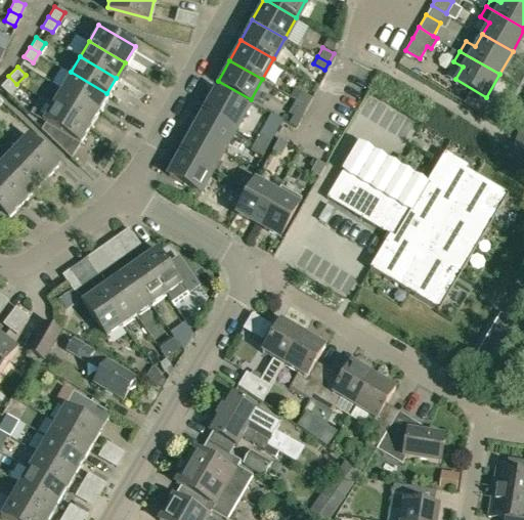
[(106,93),(71,72),(61,87),(97,109),(106,93)]
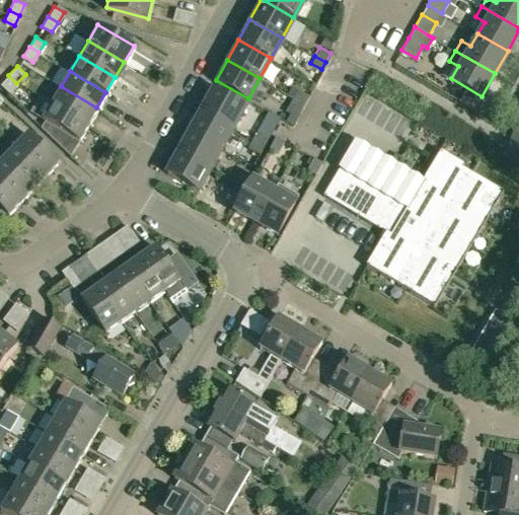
[(16,83),(8,75),(1,83),(9,91),(16,83)]
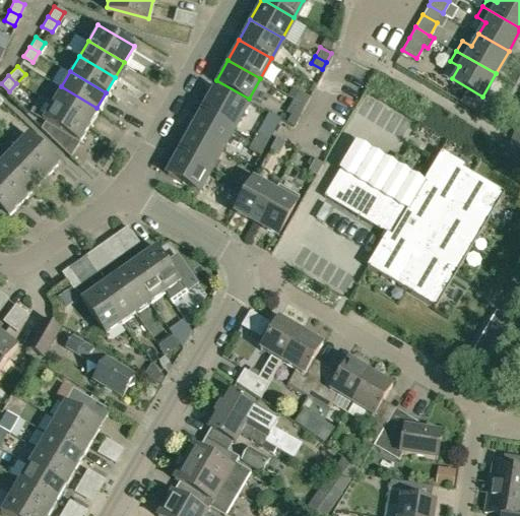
[(52,102),(87,123),(96,108),(61,86),(52,102)]
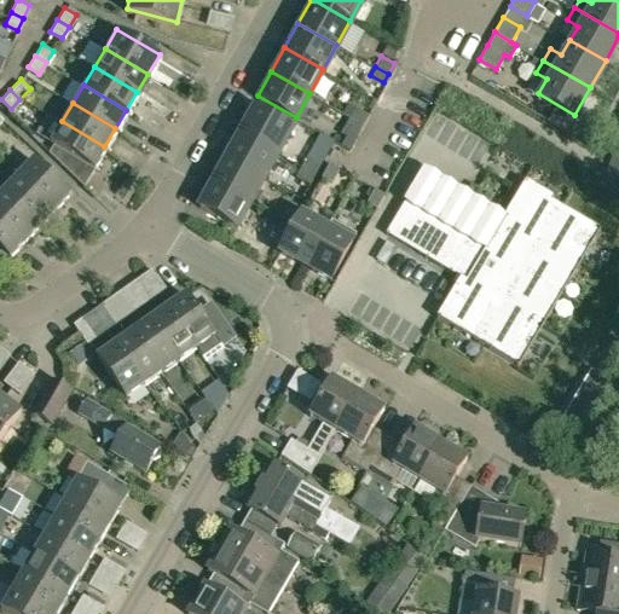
[(253,104),(238,131),(277,151),(291,125),(253,104)]
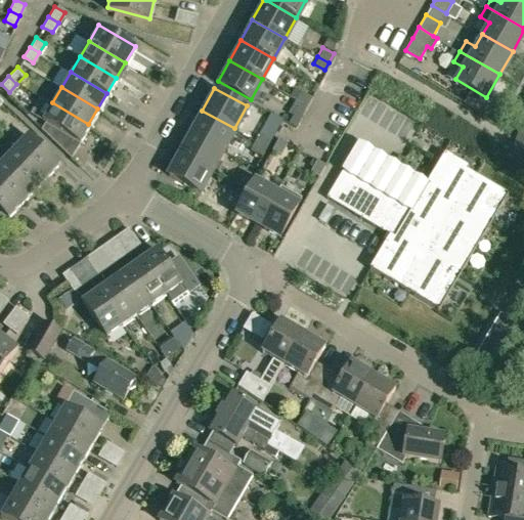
[(295,97),(306,103),(311,94),(300,88),(295,97)]
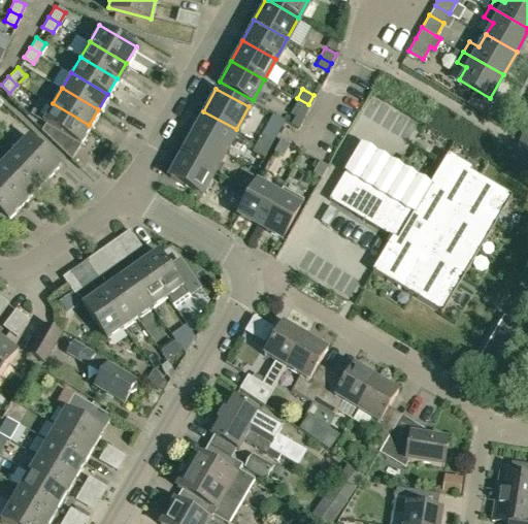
[(41,128),(71,156),(89,125),(53,103),(39,96),(30,111),(45,121),(41,128)]
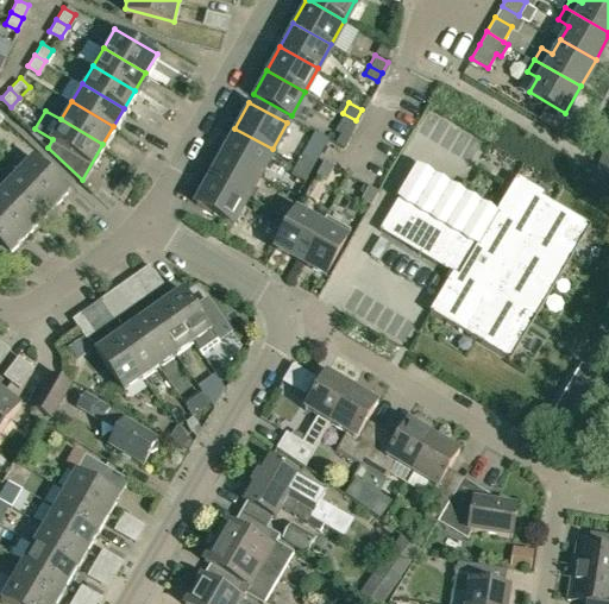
[(356,120),(343,113),(338,121),(351,129),(356,120)]
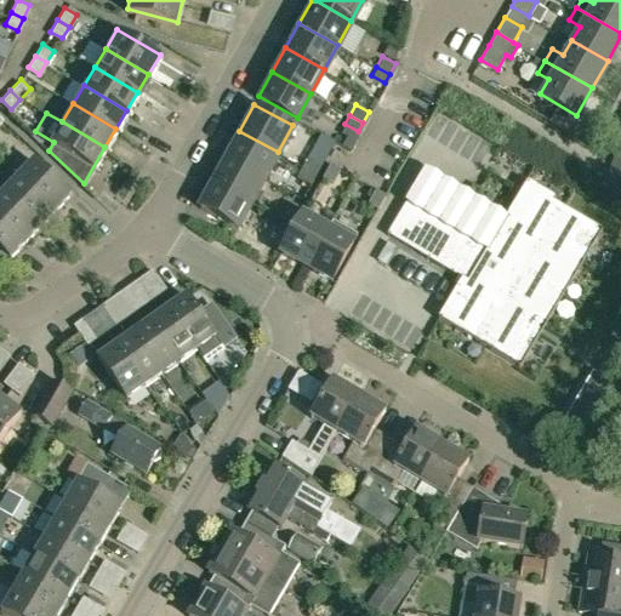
[(239,131),(226,155),(265,176),(278,152),(239,131)]
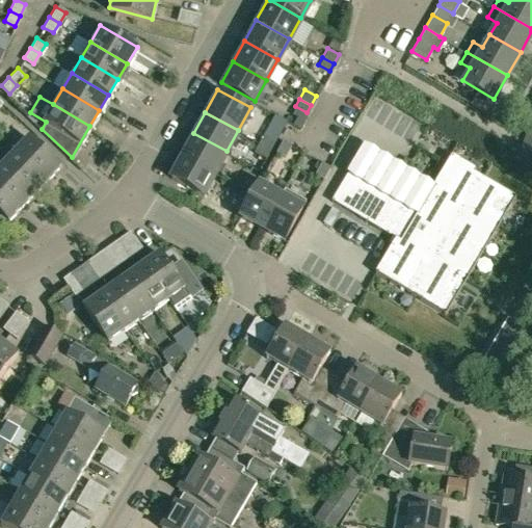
[(258,141),(269,148),(274,138),(263,132),(258,141)]
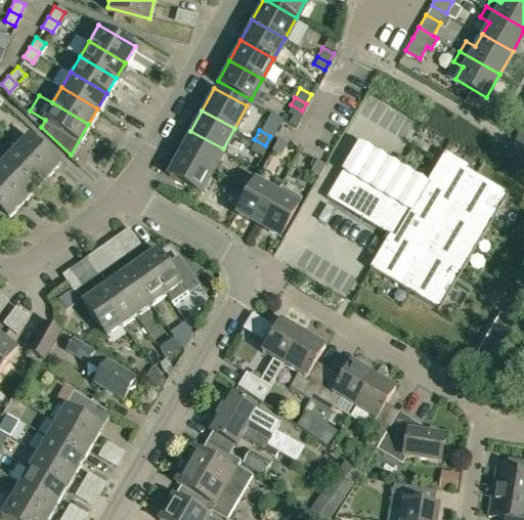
[(190,131),(179,152),(212,169),(223,148),(190,131)]
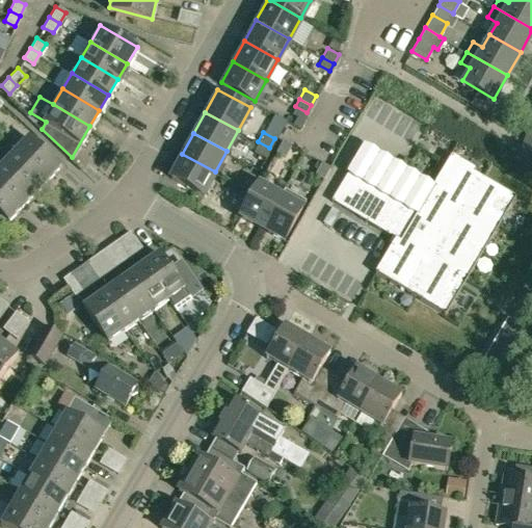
[(15,148),(46,179),(59,164),(27,134),(15,148)]
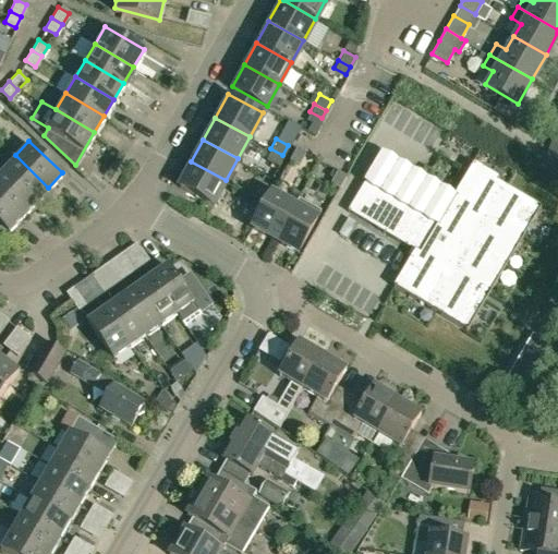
[(299,160),(304,148),(296,144),(290,155),(299,160)]
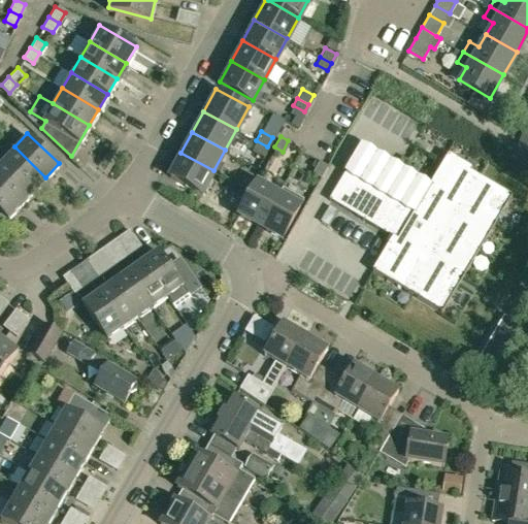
[(361,139),(327,196),(391,233),(370,267),(398,284),(441,309),(495,220),(510,193),(470,168),(472,164),(448,150),(431,178),(429,181),(361,139)]
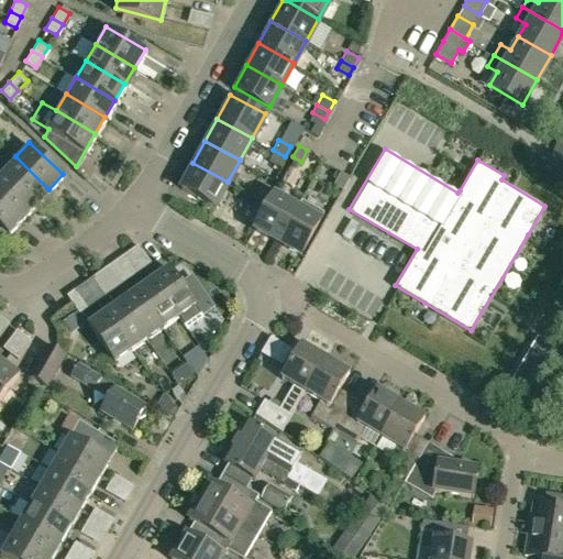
[(285,156),(273,150),(269,157),(282,164),(285,156)]
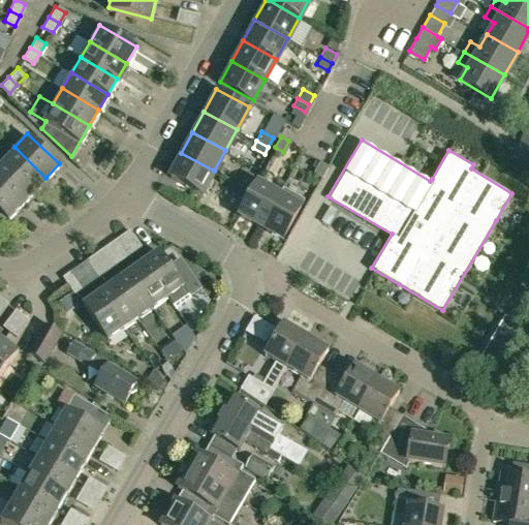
[(45,178),(14,147),(1,159),(33,190),(45,178)]
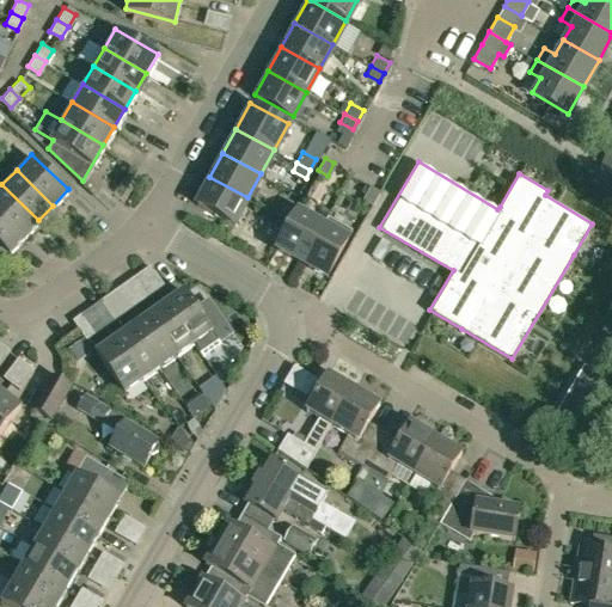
[(248,197),(209,177),(196,201),(234,221),(248,197)]
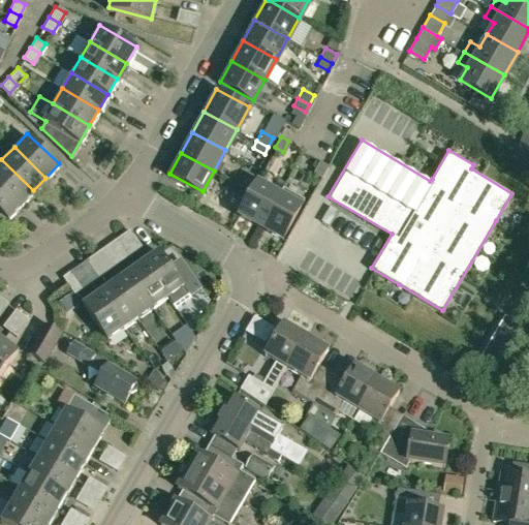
[(328,162),(319,158),(313,170),(321,174),(328,162)]
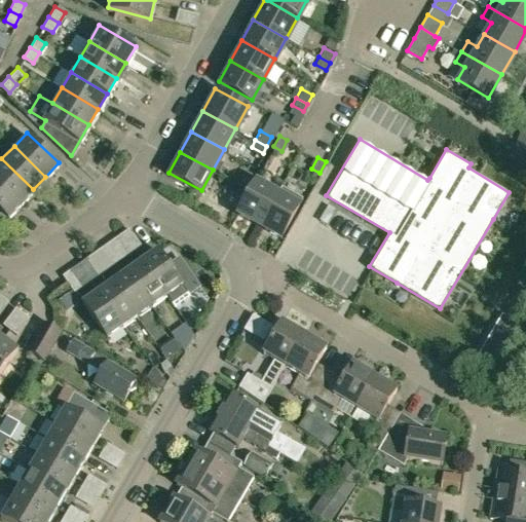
[(33,189),(1,158),(0,159),(0,181),(21,201),(33,189)]
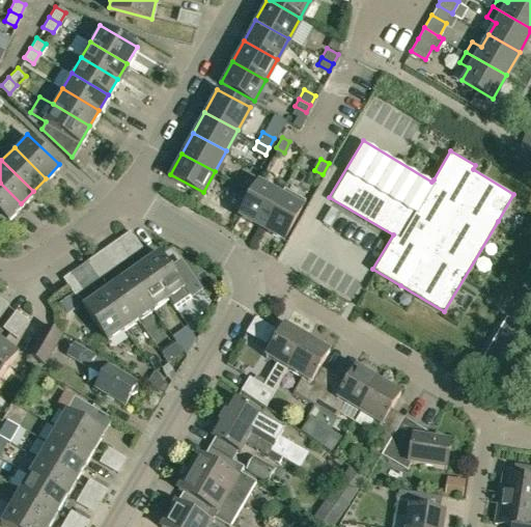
[(245,177),(241,186),(250,191),(254,183),(245,177)]
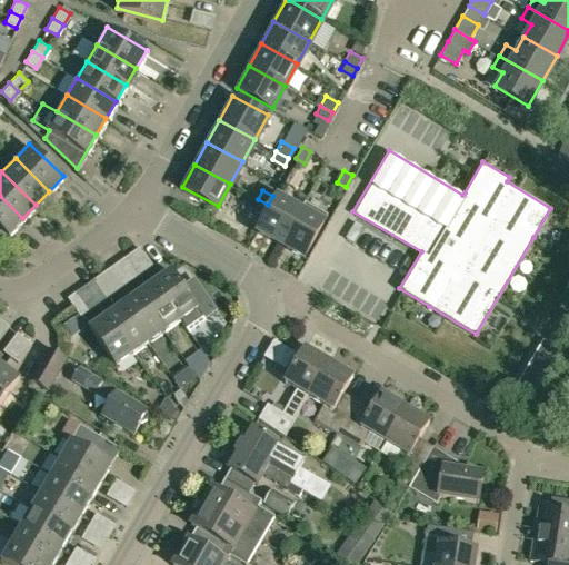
[(277,194),(258,229),(281,241),(300,207),(277,194)]
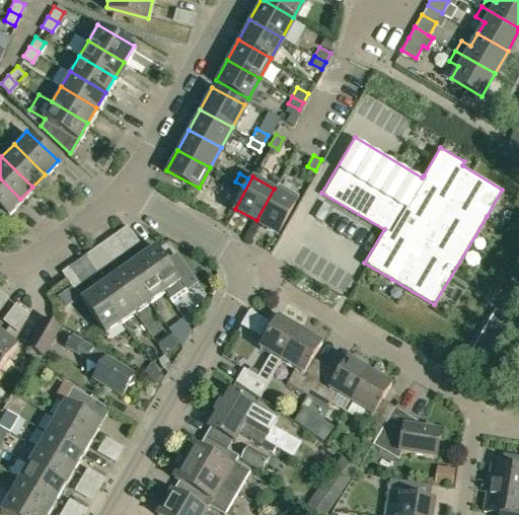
[(20,199),(0,178),(0,205),(8,213),(20,199)]
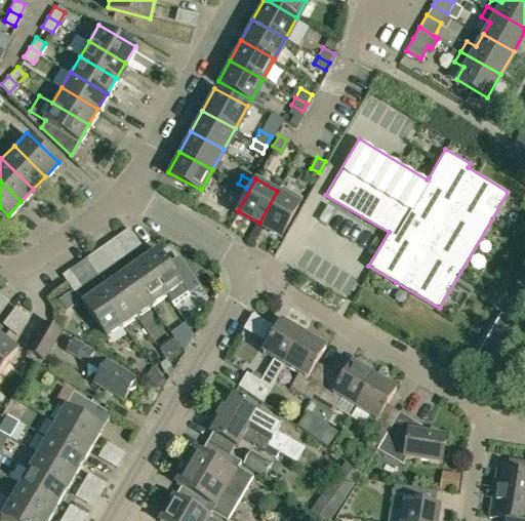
[(238,184),(233,192),(242,197),(247,189),(238,184)]
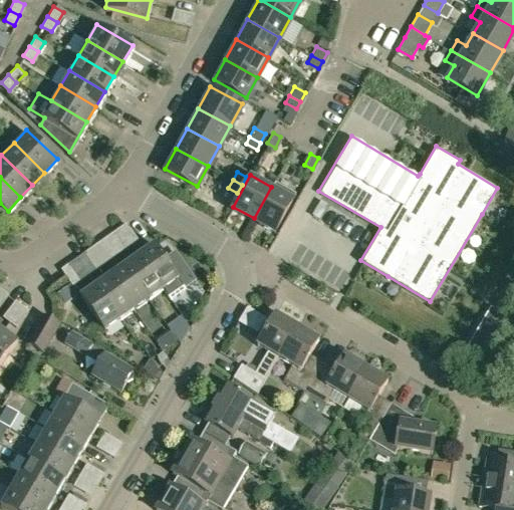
[(271,187),(254,218),(274,229),(295,192),(275,181),(272,187),(271,187)]
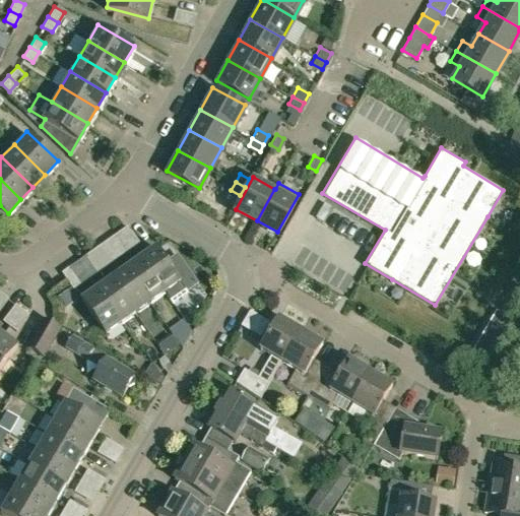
[(121,228),(132,245),(139,240),(127,223),(121,228)]
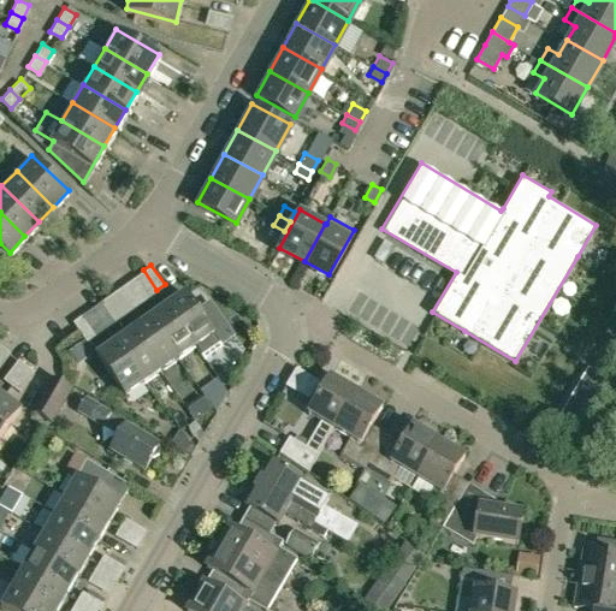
[(149,295),(157,290),(143,270),(135,276),(149,295)]
